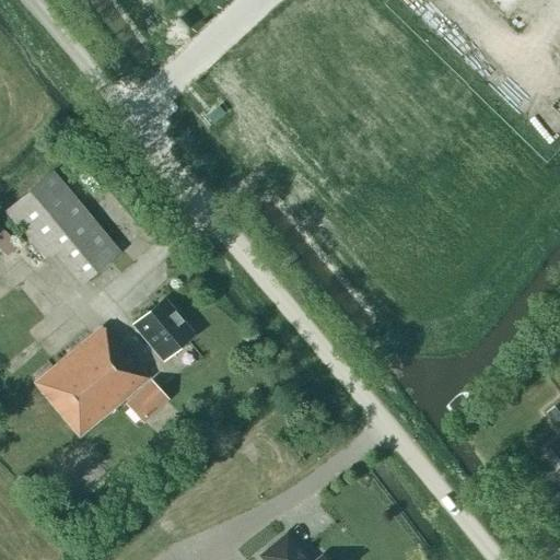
[(84,280),(119,253),(53,172),(4,213),(44,259),(59,248),(84,280)]
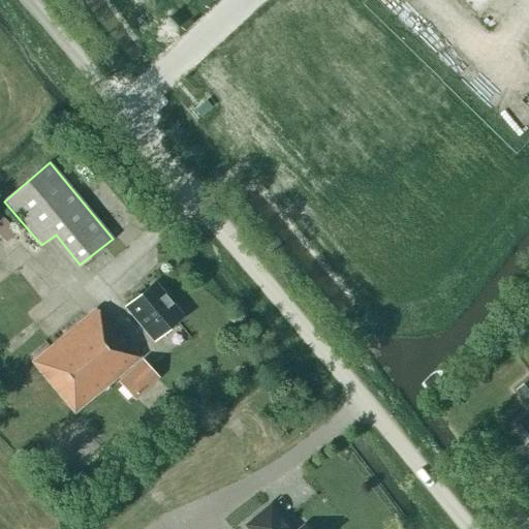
[(162,332),(182,315),(155,283),(135,301),(136,301),(127,307),(154,339),(162,332)]
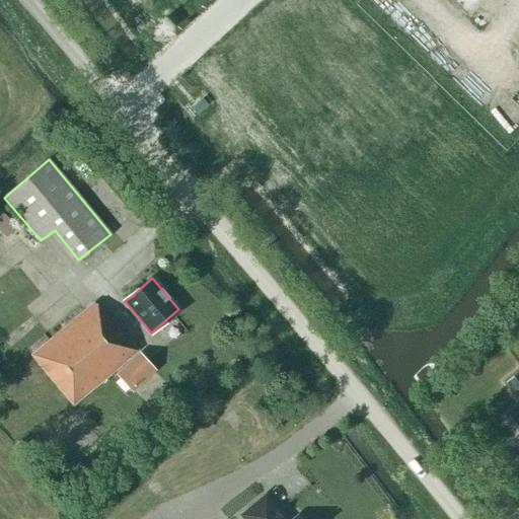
[(134,352),(92,303),(30,356),(71,404),(134,352)]
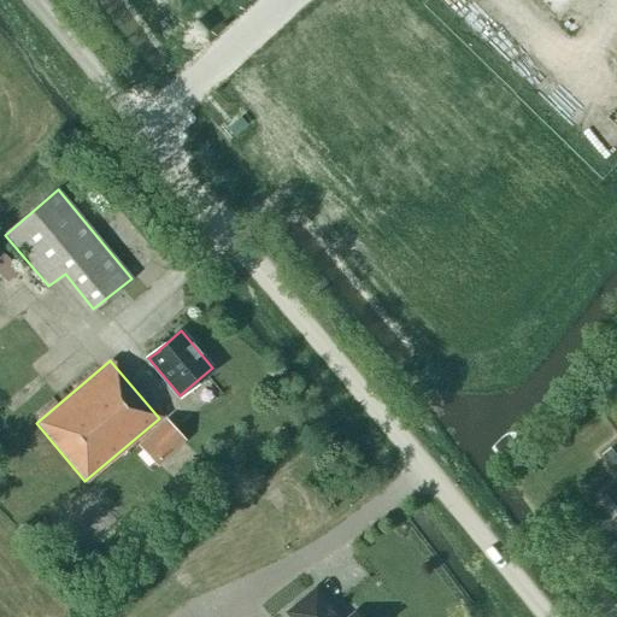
[(158,465),(182,442),(163,423),(140,446),(158,465)]
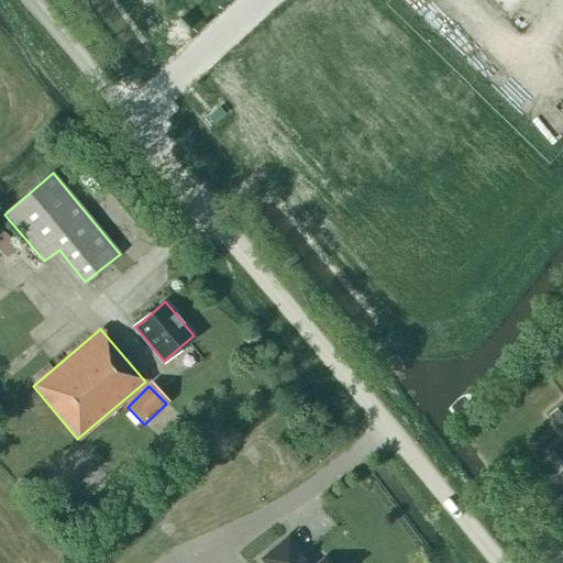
[(562,444),(553,452),(562,464),(562,405),(551,415),(562,430),(562,444)]
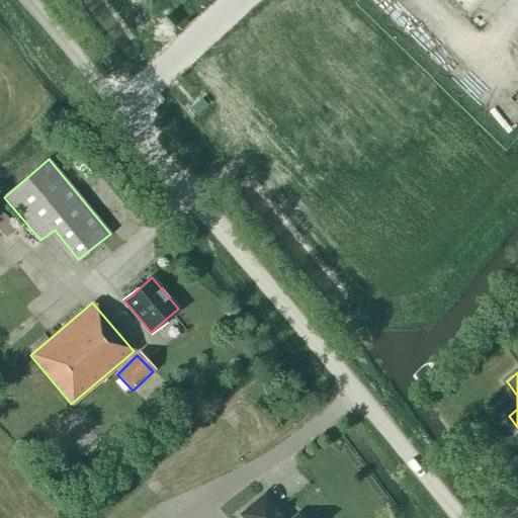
[(294,517),(283,517),(264,496),(241,515),(243,517),(298,517),(297,516),(294,517)]
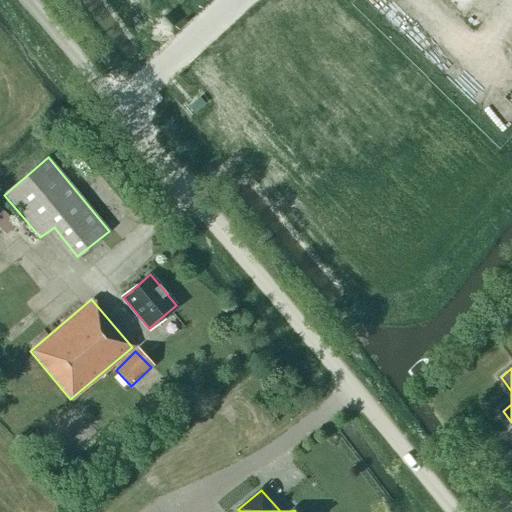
All buildings are outlined.
